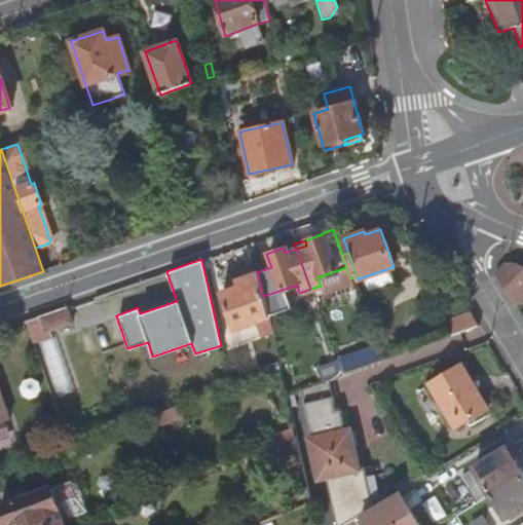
[(493,273),(512,304),(522,293),(522,267),(513,262),(502,262),(493,273)]
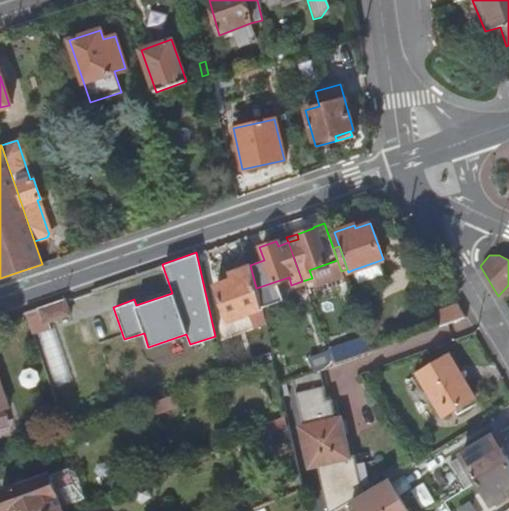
[(337,260),(309,270),(312,278),(314,284),(342,275),(341,271),(337,260)]
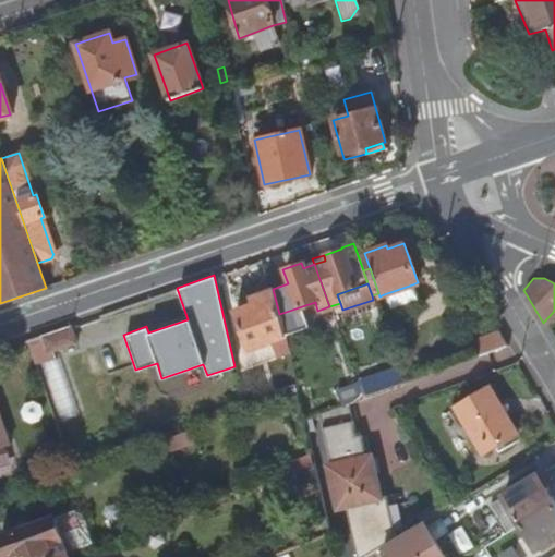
[(418,299),(412,285),(384,294),(389,310),(418,299)]
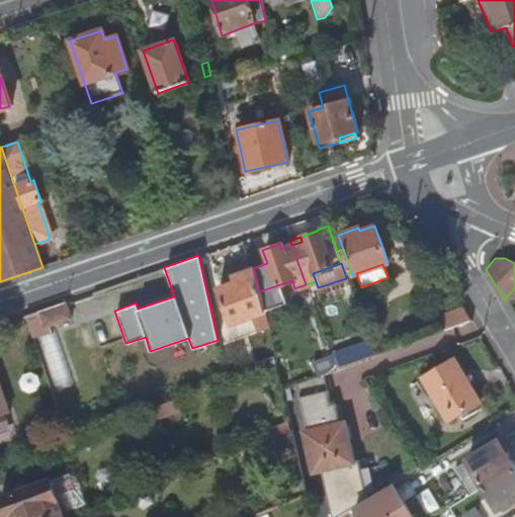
[(230,323),(263,312),(259,291),(253,268),(253,267),(233,274),(235,280),(218,286),(230,323)]
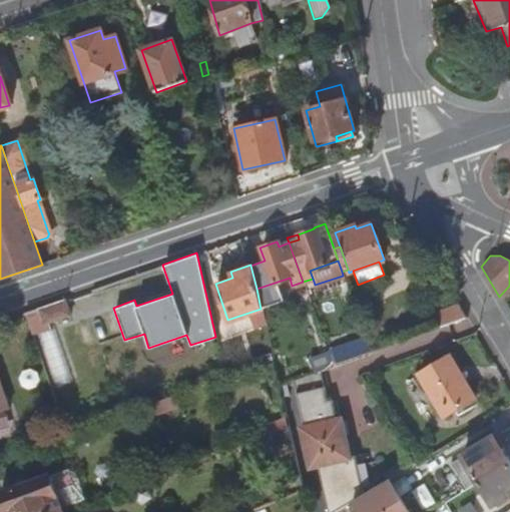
[(63,299),(36,308),(42,325),(69,315),(63,299)]
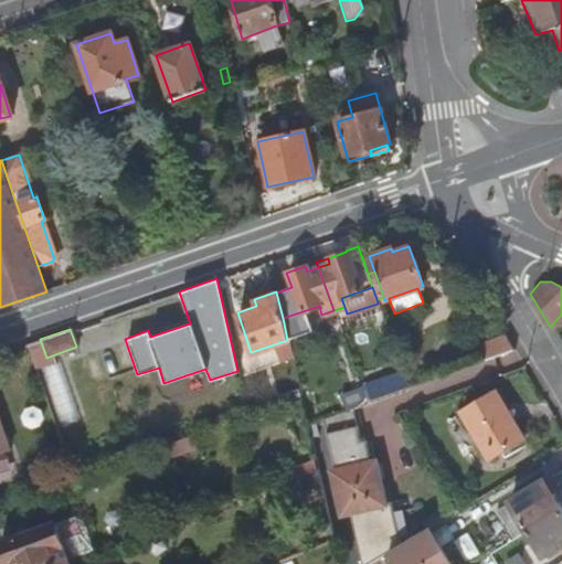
[(512,349),(504,334),(478,343),(484,360),(512,349)]
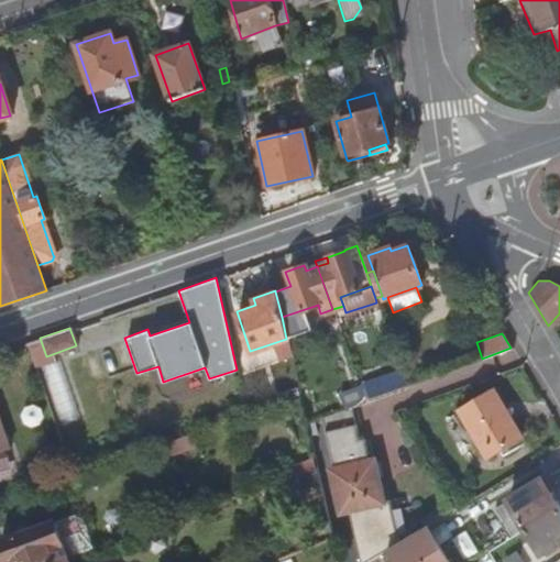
[(405,386),(399,370),(359,385),(364,401),(405,386)]
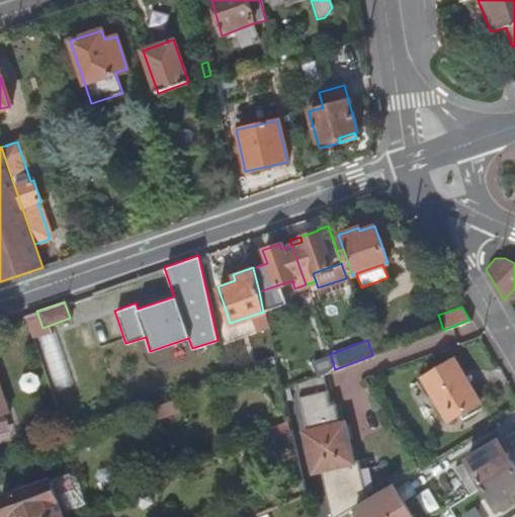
[(324,373),(335,369),(330,354),(320,358),(324,373)]
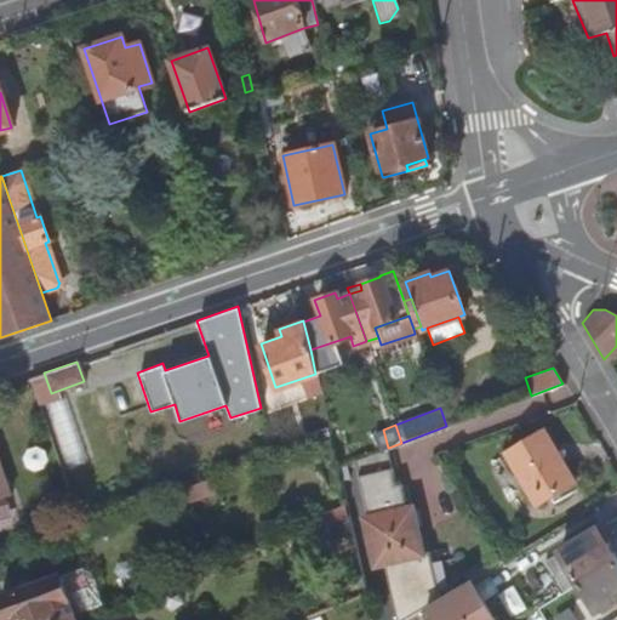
[(572,482),(542,430),(504,451),(535,504),(572,482)]
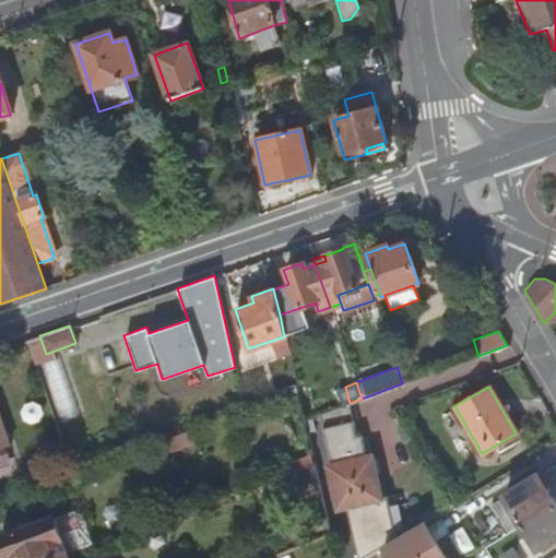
[(38,406),(32,403),(25,405),(22,412),(24,419),(30,422),(37,419),(40,413),(38,406)]
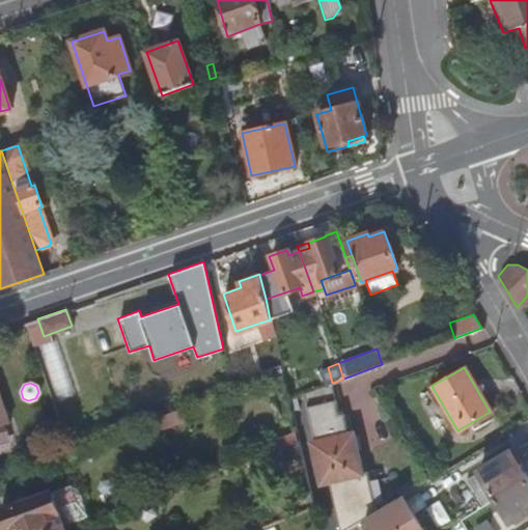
[(303,393),(314,441),(311,442),(320,484),(328,482),(362,475),(362,473),(353,433),(348,434),(343,414),(338,415),(330,384),(303,393)]
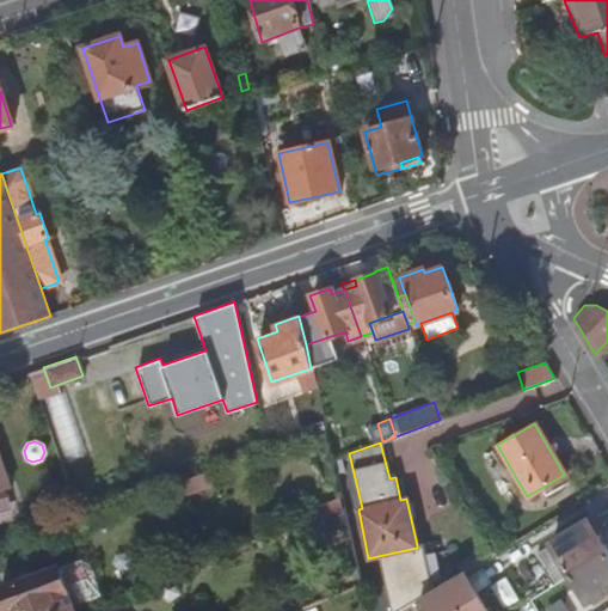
[(0,490),(10,488),(0,460),(0,490)]
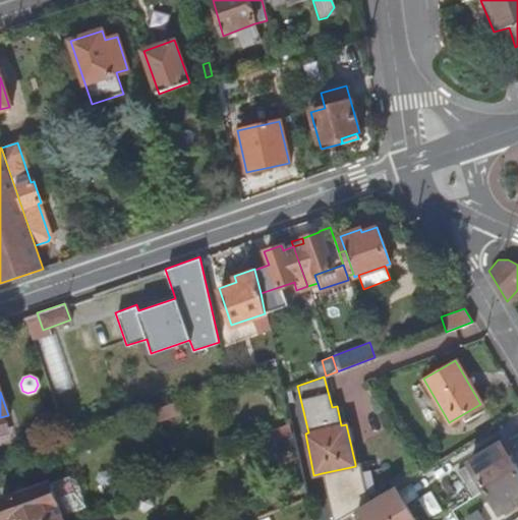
[(291,431),(290,423),(274,429),(276,437),(291,431)]
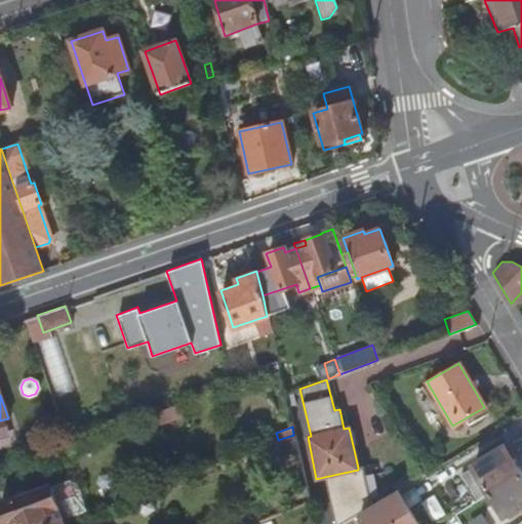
[(473,468),(488,492),(521,473),(506,447),(473,468)]
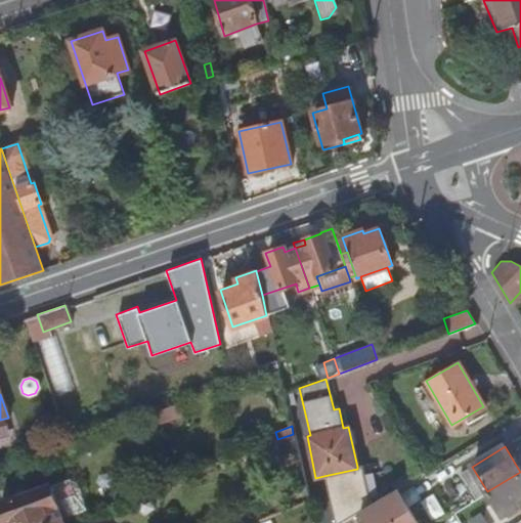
[(342,522),(360,512),(371,506),(361,466),(357,467),(357,469),(323,476),(335,522),(342,522)]
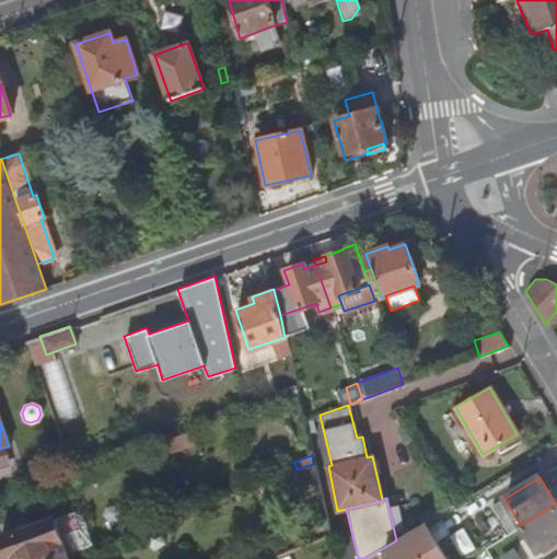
[(556,505),(556,504),(521,525),(538,552),(556,540),(556,505)]
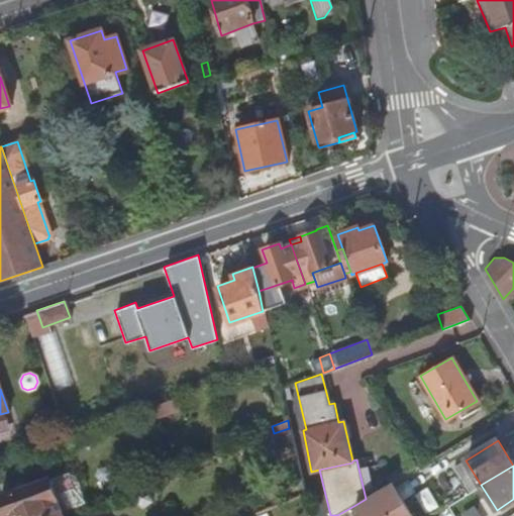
[(53,515),(61,513),(86,504),(76,476),(68,472),(0,497),(0,503),(5,515),(53,515)]
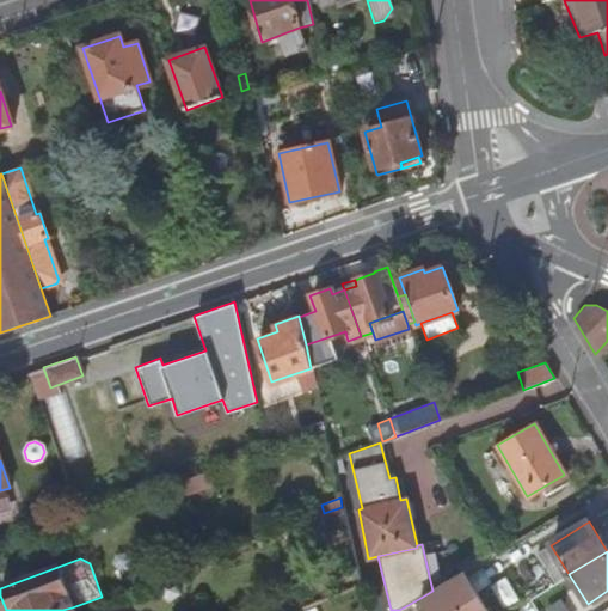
[(485,610),(462,573),(433,591),(421,598),(428,610),(485,610)]
